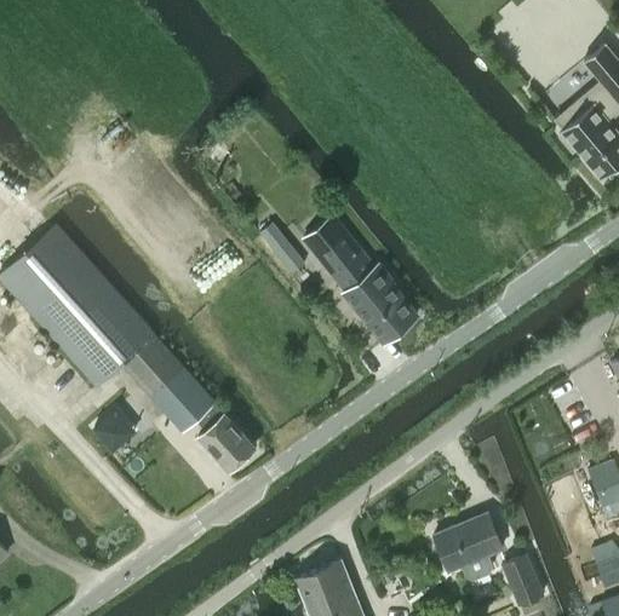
[(567,113),(557,122),(560,125),(565,131),(566,132),(565,133),(560,138),(574,154),(579,150),(580,149),(603,177),(605,178),(618,165),(618,134),(614,130),(609,122),(618,114),(618,62),(605,45),(585,63),(595,74),(602,84),(567,113)]
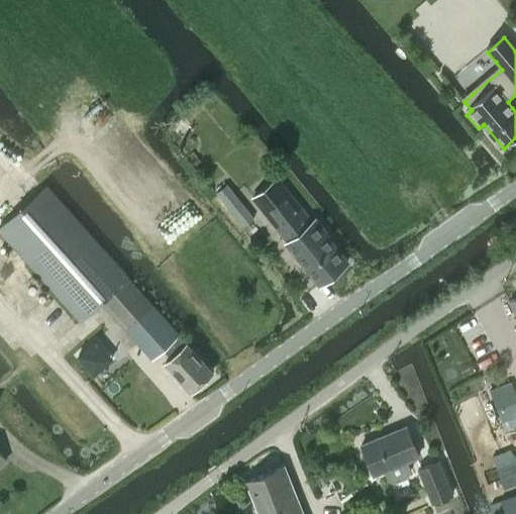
[(279,181),(253,201),(290,245),(288,246),(321,287),(346,266),(325,239),(329,236),(317,222),(314,224),(279,181)]
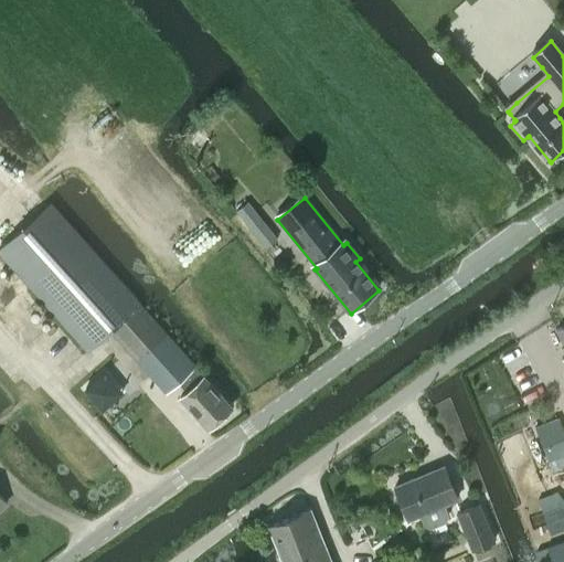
[(236,213),(267,251),(279,241),(248,203),(236,213)]
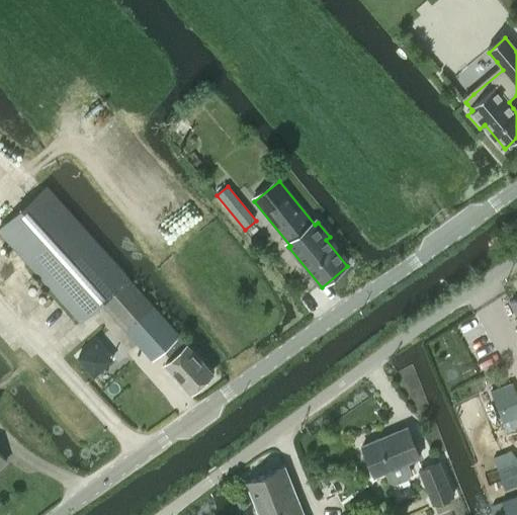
[(154,361),(164,352),(172,360),(166,366),(191,396),(213,375),(188,346),(180,337),(180,336),(170,325),(131,282),(96,244),(48,189),(0,231),(0,233),(82,326),(103,308),(119,325),(154,361)]
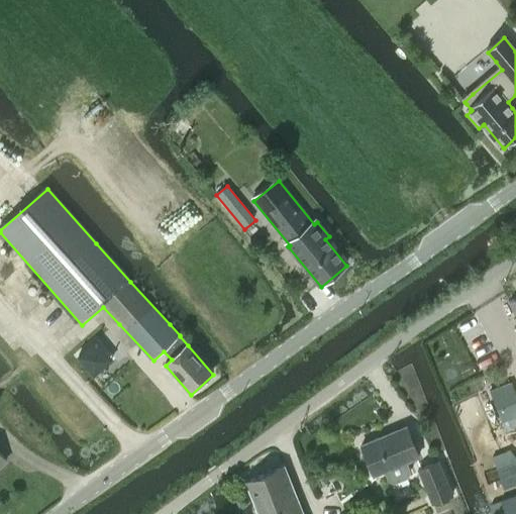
[(515,393),(512,385),(491,393),(497,410),(515,402),(515,393)]
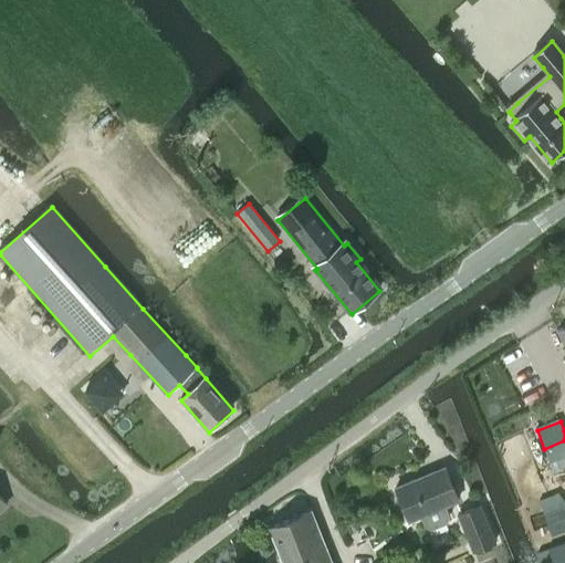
[(410,523),(421,519),(426,529),(432,531),(448,524),(451,519),(447,509),(459,503),(445,469),(397,490),(410,523)]
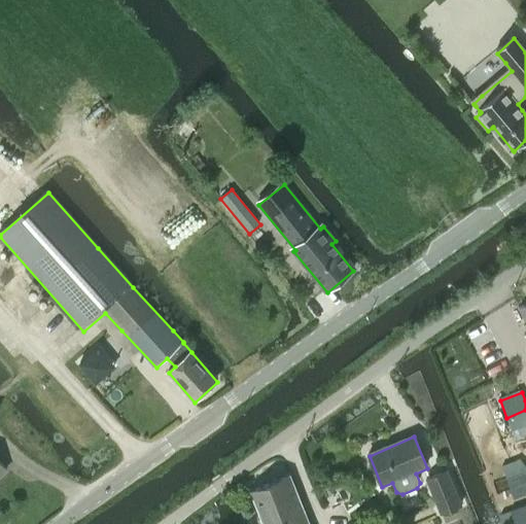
[(463,507),(448,470),(425,480),(442,517),(463,507)]
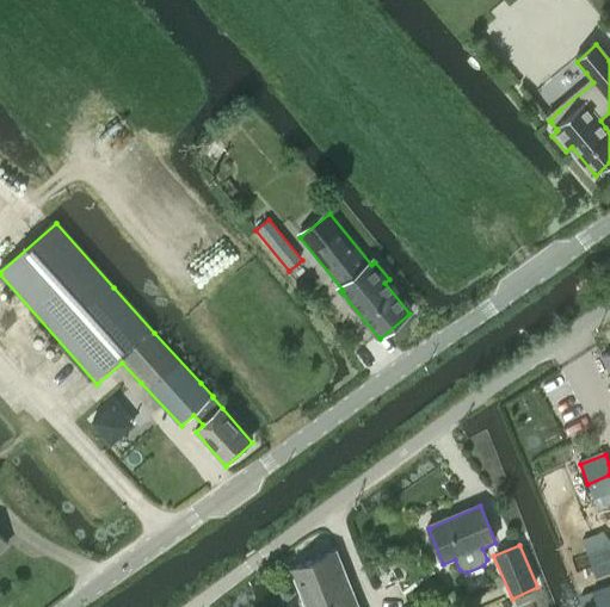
[(609,546),(587,556),(597,577),(609,571),(609,546)]
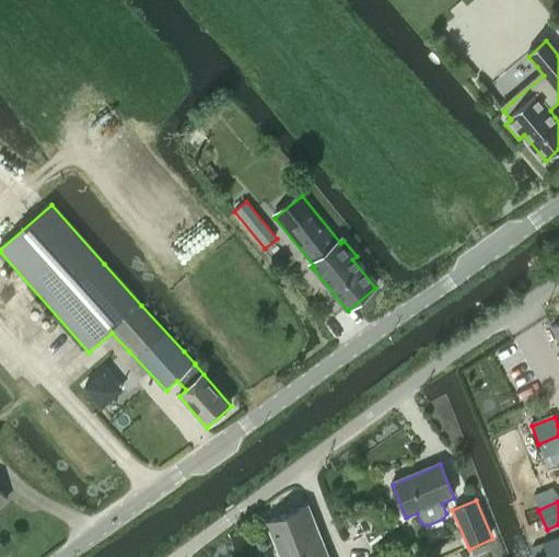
[(269,523),(281,556),(329,556),(310,508),(269,523)]
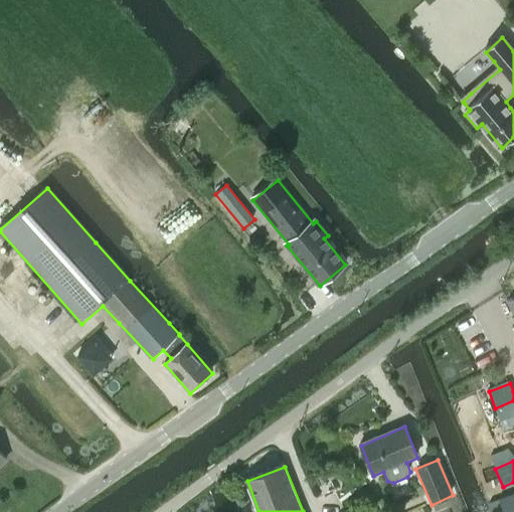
[(513,494),(500,501),(504,511),(513,511),(513,494)]
